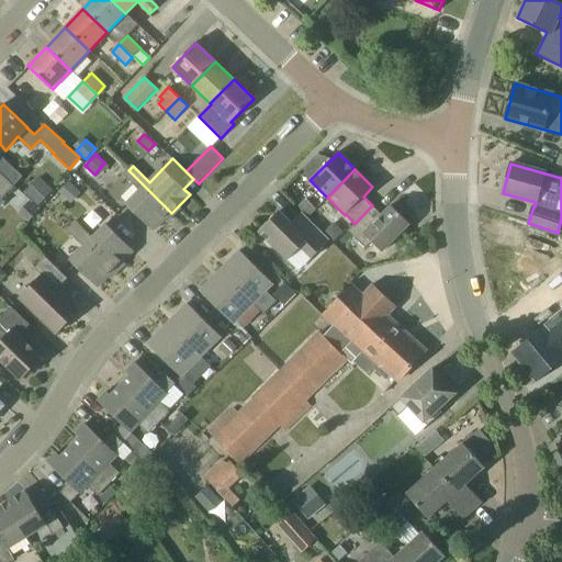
[(154,231),(171,213),(128,170),(124,176),(139,191),(126,204),(154,231)]
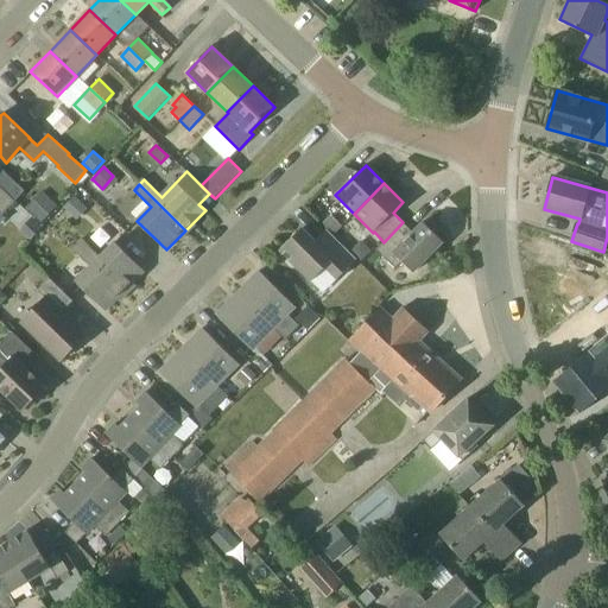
[(16,200),(0,185),(0,210),(2,214),(16,200)]
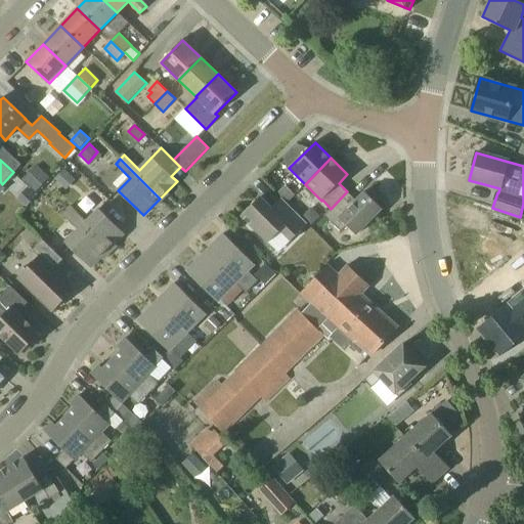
[(35,165),(23,178),(36,191),(49,178),(35,165)]
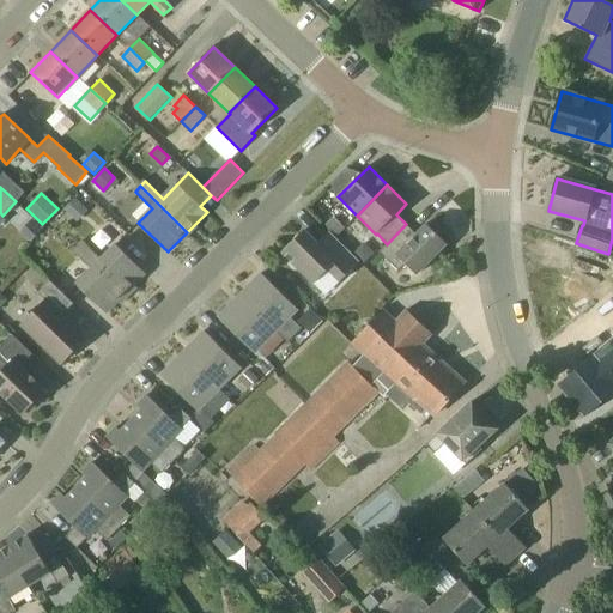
[(72,217),(84,205),(76,198),(64,208),(72,217)]
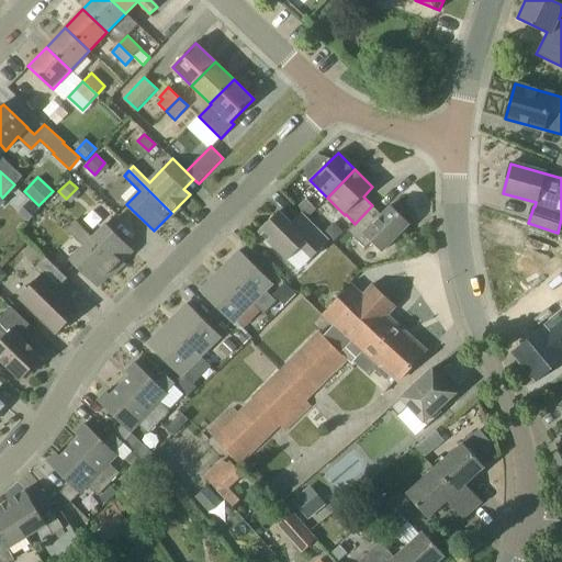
[(306,199),(298,206),(308,217),(316,210),(306,199)]
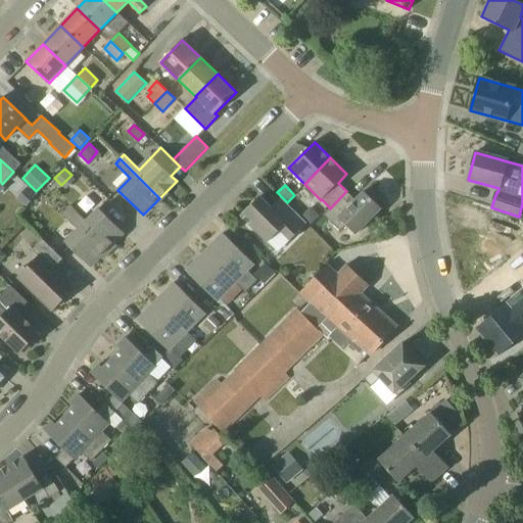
[(25,207),(37,195),(28,187),(16,199),(25,207)]
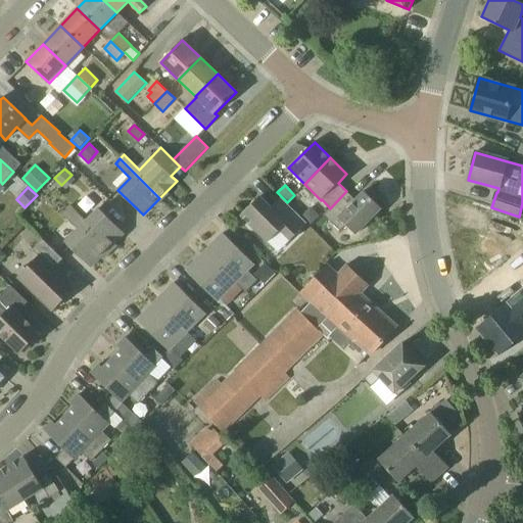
[(330,208),(323,216),(341,233),(347,227),(355,235),(382,208),(365,191),(355,200),(346,191),(330,208)]
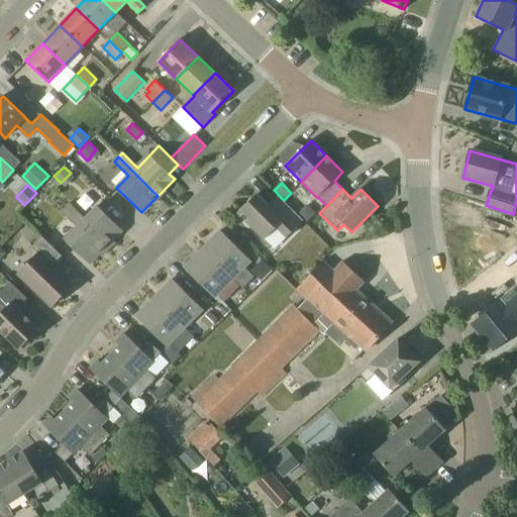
[(256,194),(238,212),(265,239),(277,227),(287,237),(303,221),(278,195),(268,205),(256,194)]
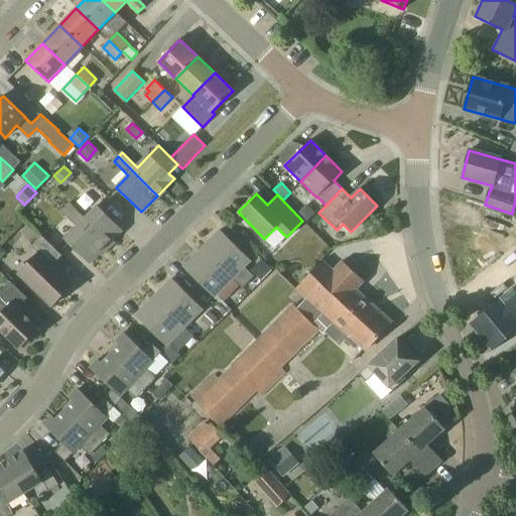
[(67,208),(106,247),(123,230),(98,207),(86,219),(71,204),(67,208)]
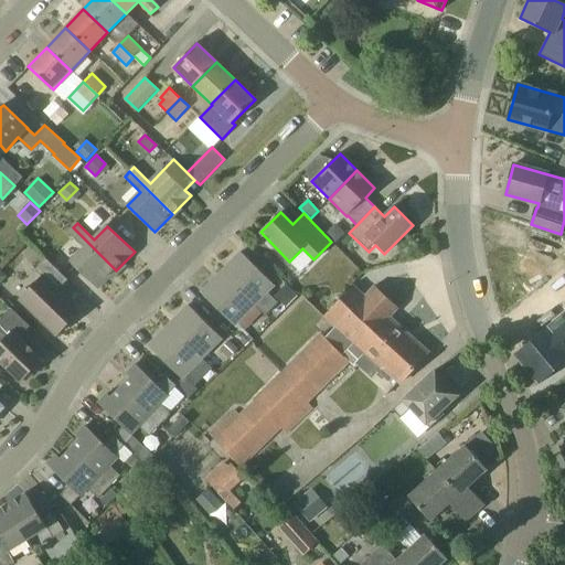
[(326,234),(337,244),(345,233),(338,226),(332,226),(326,234)]
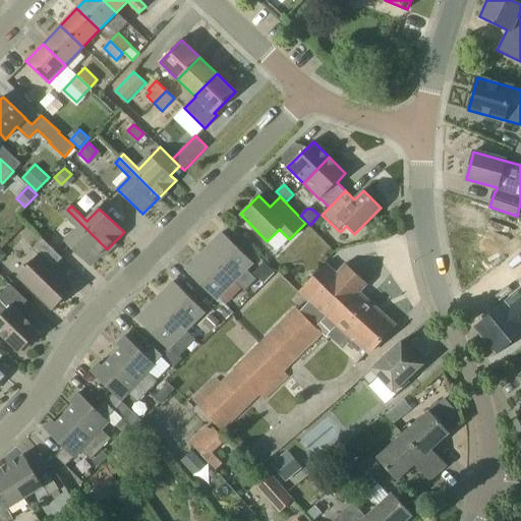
[(91,267),(107,249),(67,210),(63,215),(78,229),(65,243),(91,267)]
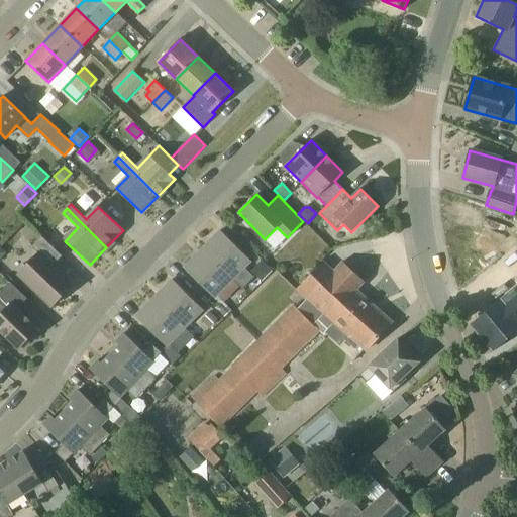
[(202,248),(233,280),(251,261),(220,230),(202,248)]
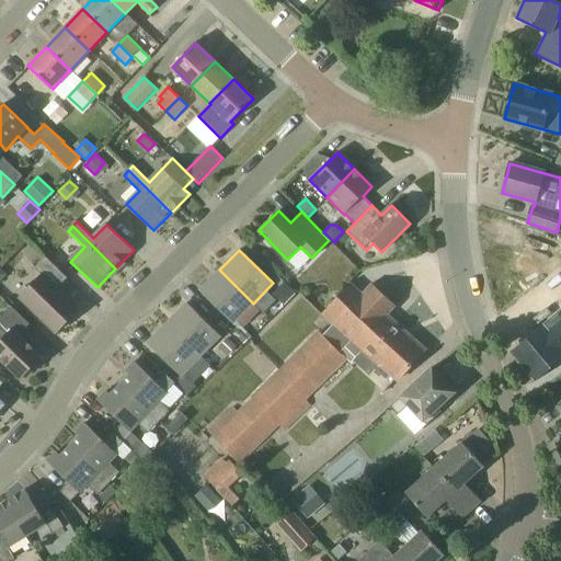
[(56,333),(79,309),(58,287),(68,277),(46,256),(36,267),(43,275),(21,298),(56,333)]
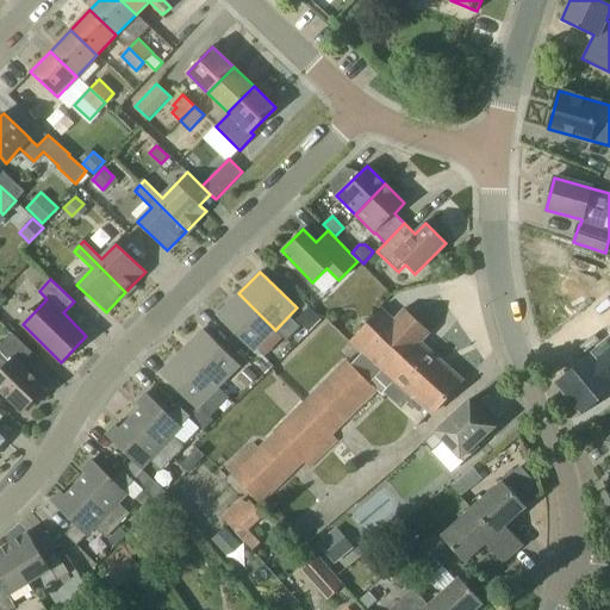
[(281,336),(275,330),(238,293),(217,316),(255,352),(268,337),(274,343),(281,336)]
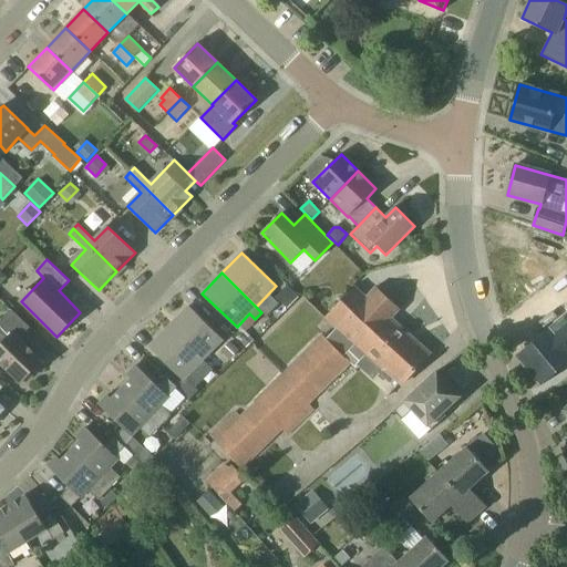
[(299,296),(288,286),(276,297),(288,308),(299,296)]
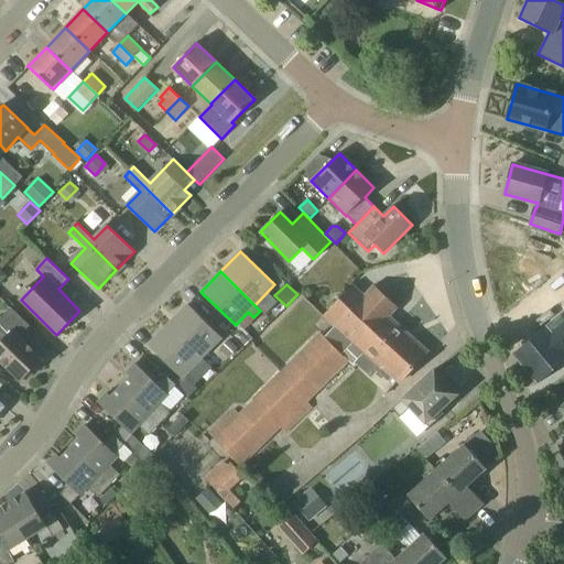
[(389,316),(398,307),(373,285),(365,295),(353,284),(324,315),(335,326),(325,336),(342,353),(353,342),(356,344),(386,314),(389,316)]
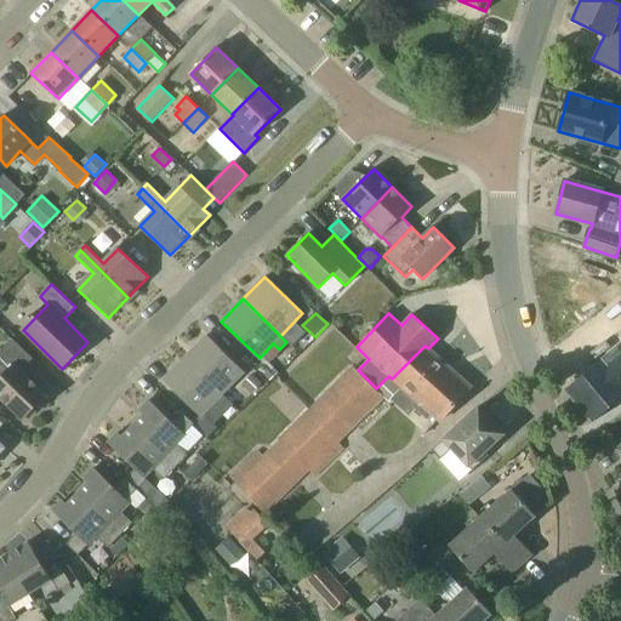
[(186,358),(222,394),(245,371),(208,335),(186,358)]
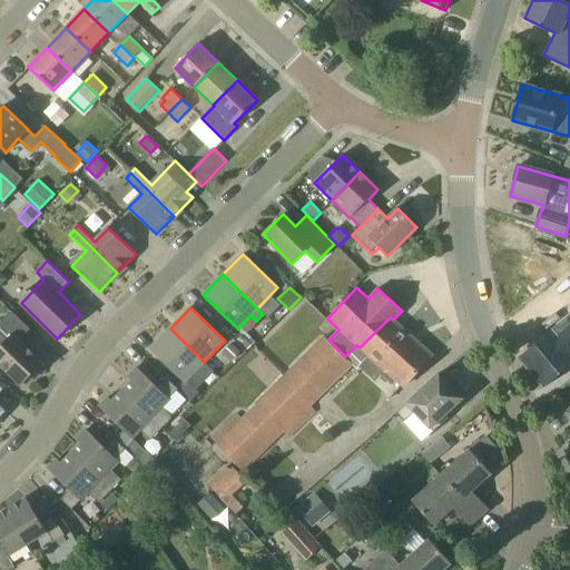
[(0,365),(20,385),(43,362),(21,338),(30,330),(11,311),(0,322),(0,365)]
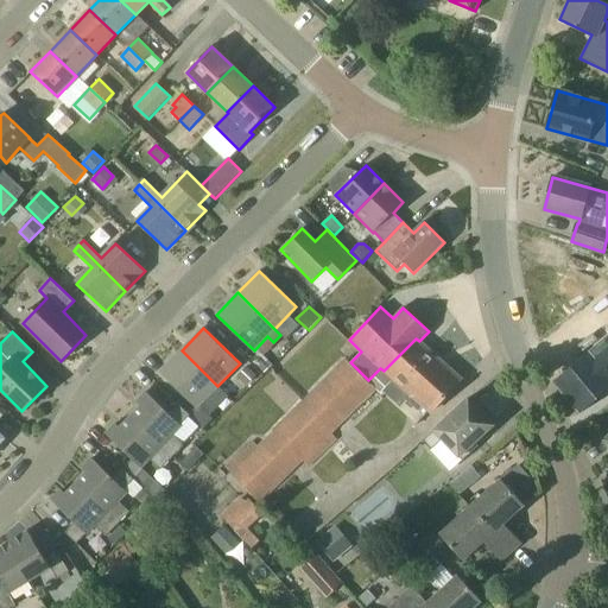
[(607,336),(555,381),(581,413),(607,390),(607,336)]
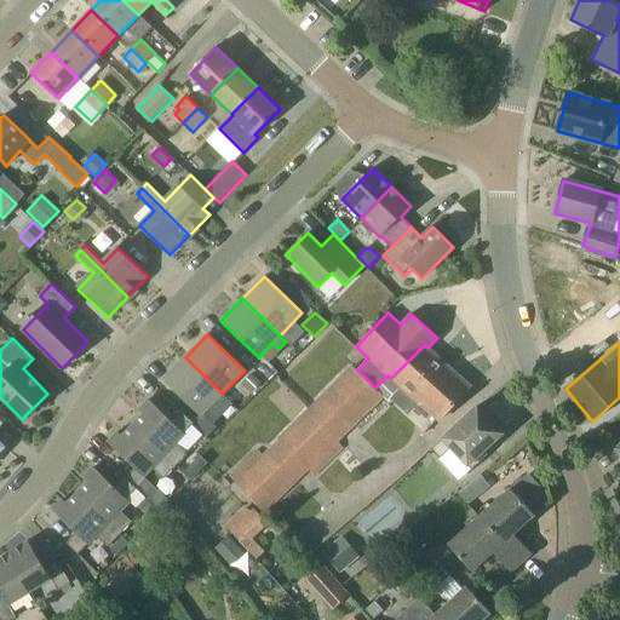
[(428,419),(432,414),(438,419),(470,388),(428,348),(424,345),(391,378),(401,388),(390,399),(408,415),(415,408),(428,419)]
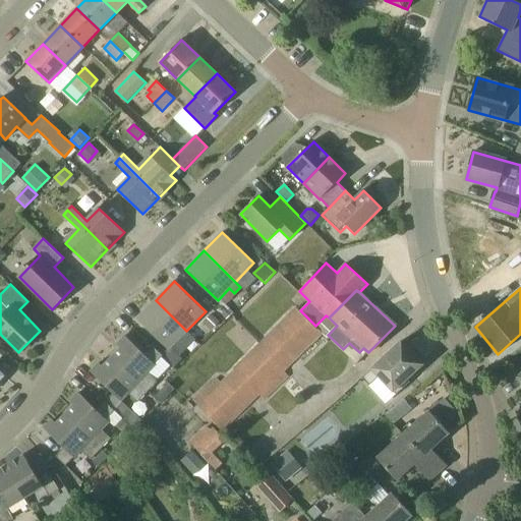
[(170,348),(186,331),(156,300),(136,319),(168,349),(168,350),(170,348)]
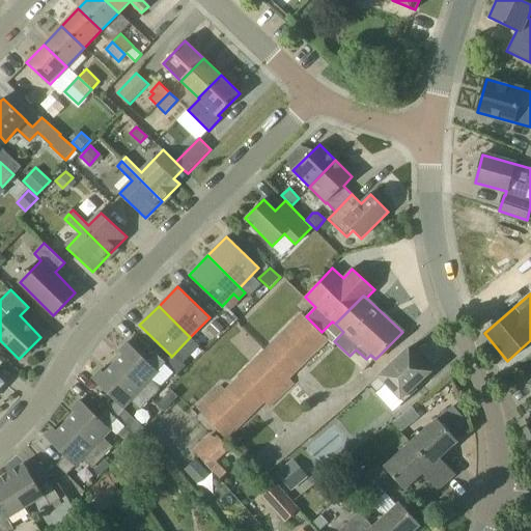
[(239,318),(230,311),(229,309),(222,317),(231,326),(239,318)]
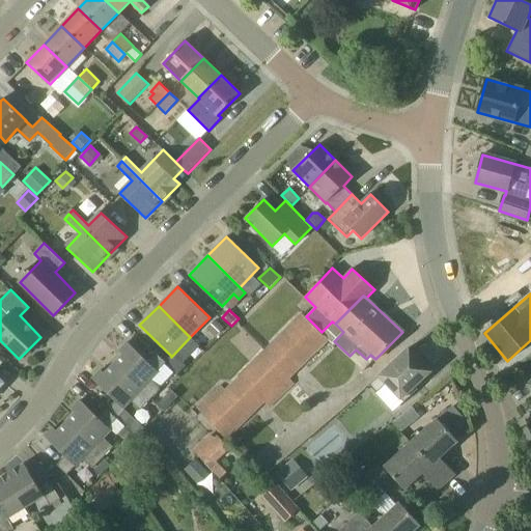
[(322,332),(306,316),(303,313),(240,378),(239,376),(225,389),(221,385),(197,408),(227,440),(328,338),(322,332)]
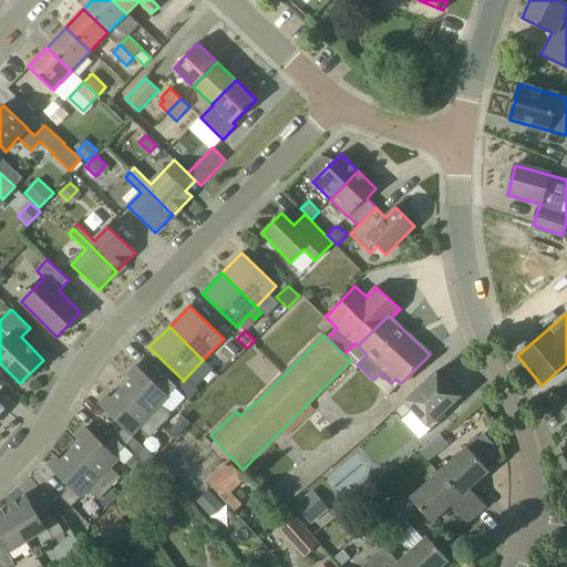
[(239,350),(230,341),(220,350),(230,360),(239,350)]
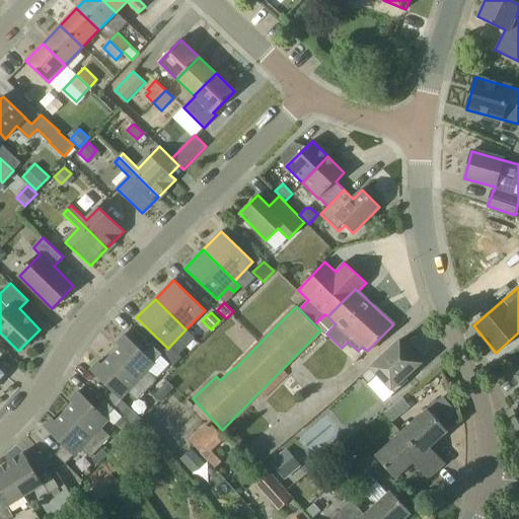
[(110,357),(148,390),(157,380),(155,378),(169,364),(161,357),(163,355),(161,354),(153,346),(145,354),(125,335),(117,343),(121,347),(110,357)]
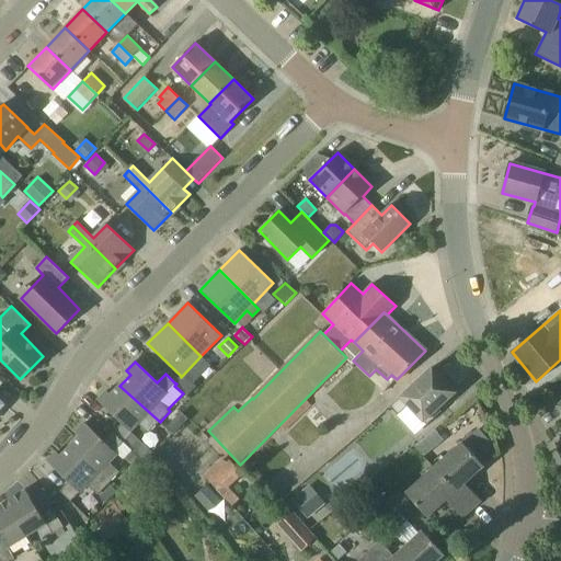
[(456,392),(434,368),(433,367),(390,407),(398,414),(407,405),(423,423),(424,422),(427,425),(442,411),(439,408),(456,392)]
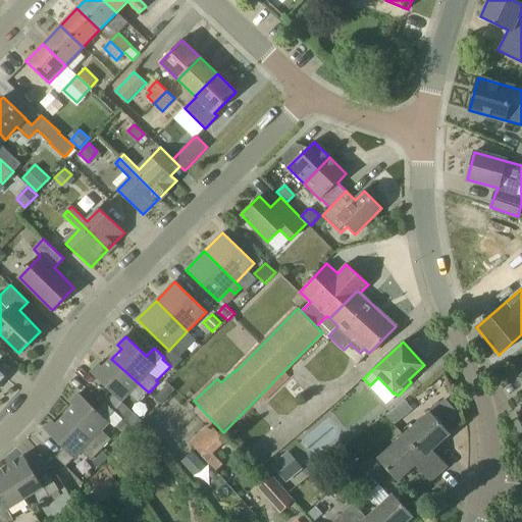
[(162,356),(164,357),(175,368),(183,360),(179,357),(173,352),(170,349),(168,351),(168,350),(162,356)]
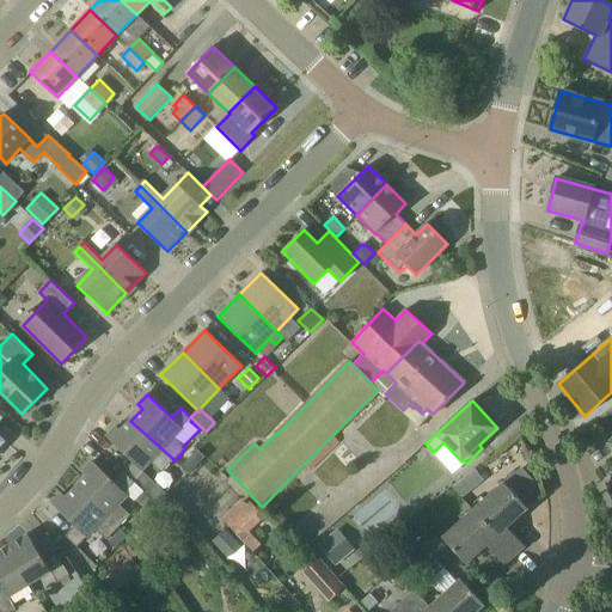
[(124,472),(136,483),(145,473),(142,471),(151,463),(163,473),(175,460),(130,421),(121,430),(116,427),(106,436),(134,463),(124,472)]
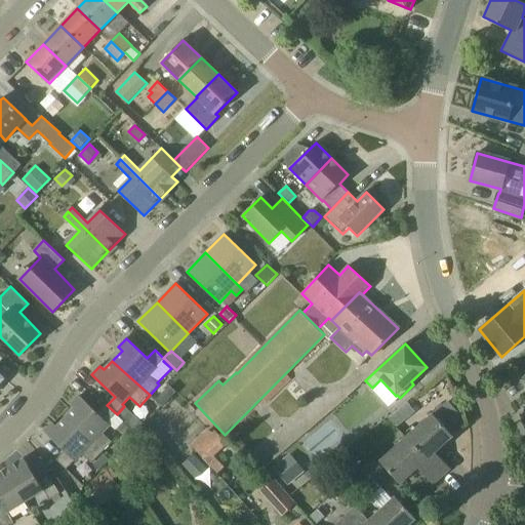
[(176,392),(169,386),(155,400),(162,407),(176,392)]
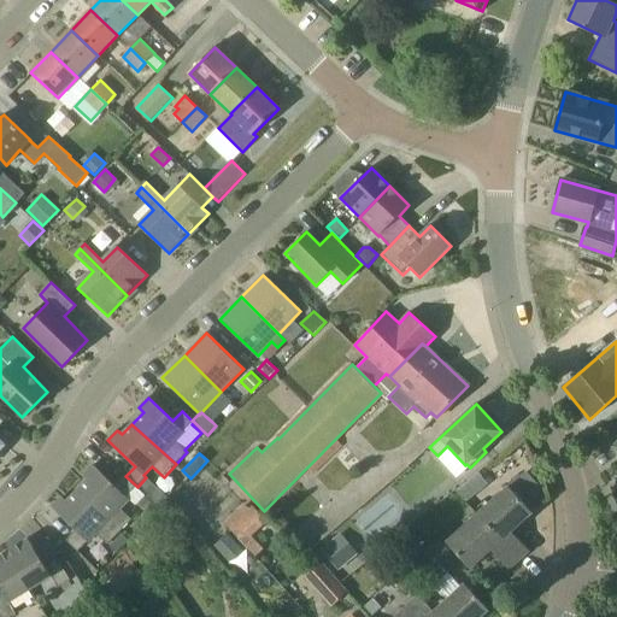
[(137,487),(125,476),(116,486),(93,465),(83,476),(88,480),(77,492),(122,532),(133,519),(121,509),(129,500),(127,498),(137,487)]
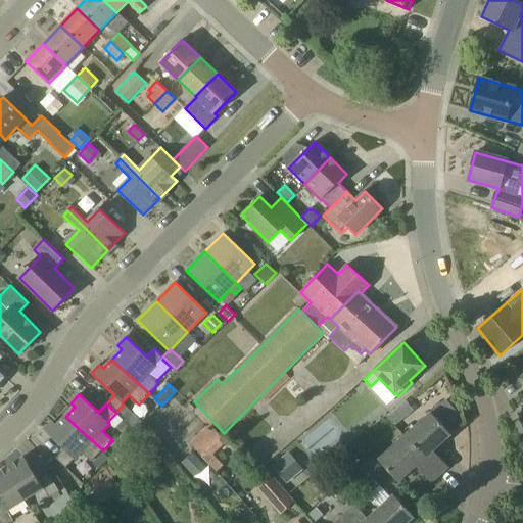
[(431,413),(444,427),(455,418),(441,402),(431,413)]
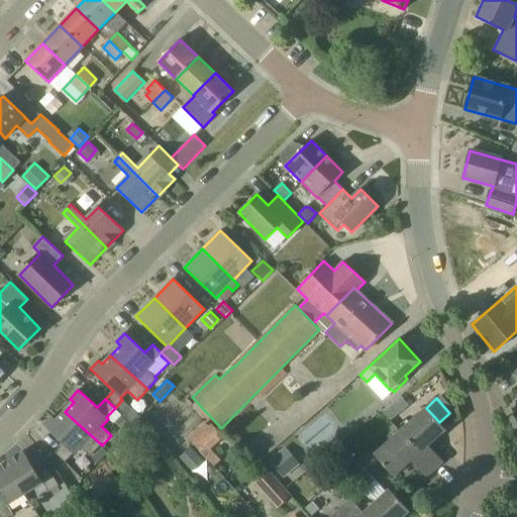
[(446,430),(445,429),(439,422),(426,408),(400,431),(434,470),(443,461),(428,445),(446,430)]
